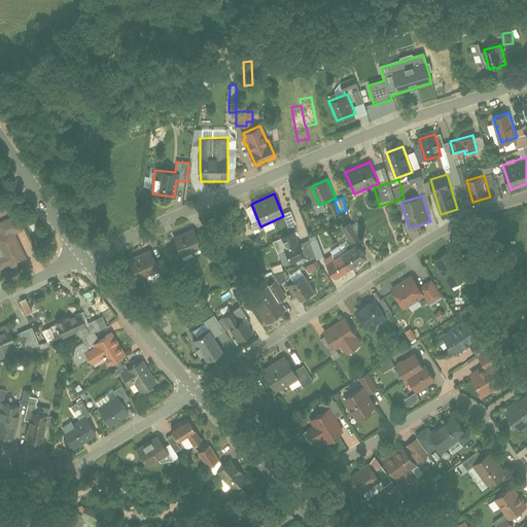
[(0,235),(0,244),(5,255),(0,257),(0,269),(6,267),(6,268),(10,267),(10,269),(30,260),(18,233),(23,231),(15,214),(0,220),(0,231),(2,235),(0,235)]
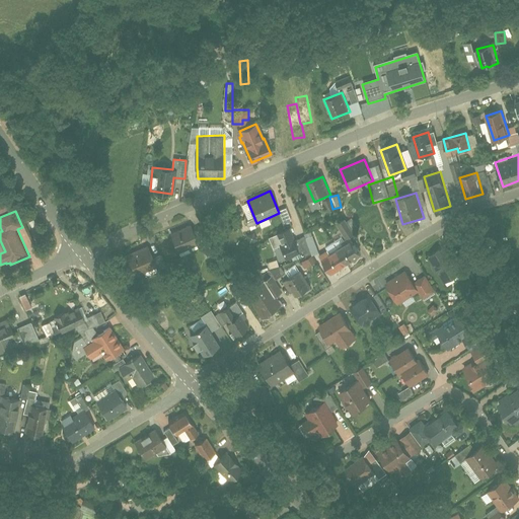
[(274,235),(285,260),(301,252),(291,228),(274,235)]
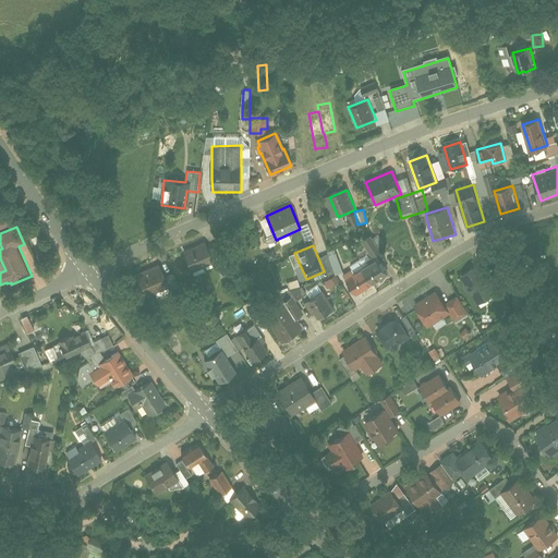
[(184,255),(192,273),(214,264),(207,246),(184,255)]
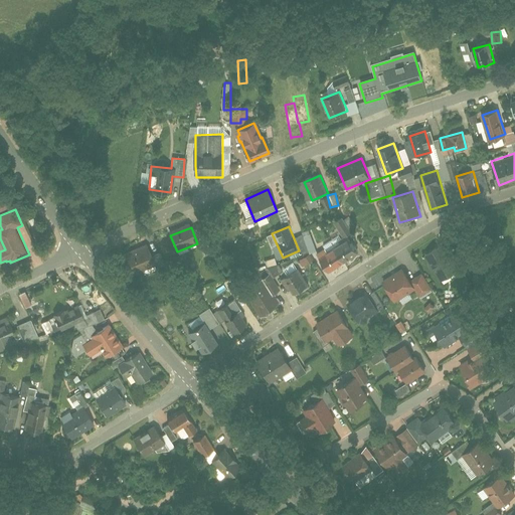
[(349,239),(334,247),(344,264),(358,255),(349,239)]
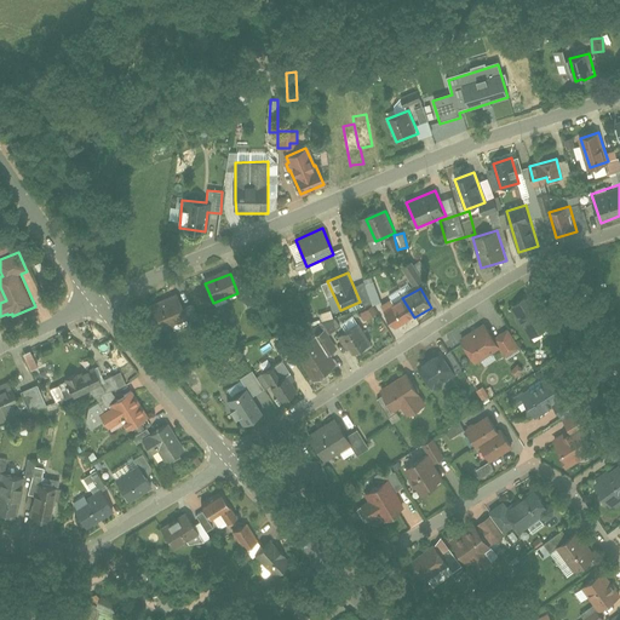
[(176,293),(147,306),(156,329),(187,316),(176,293)]
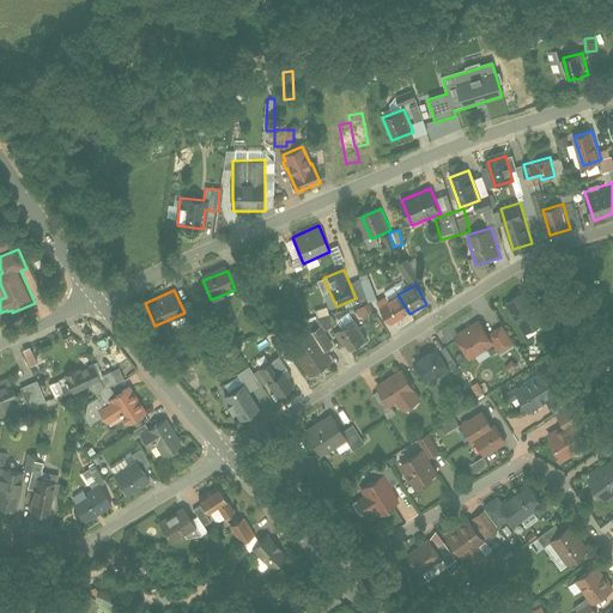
[(529,290),(505,303),(525,337),(548,322),(529,290)]
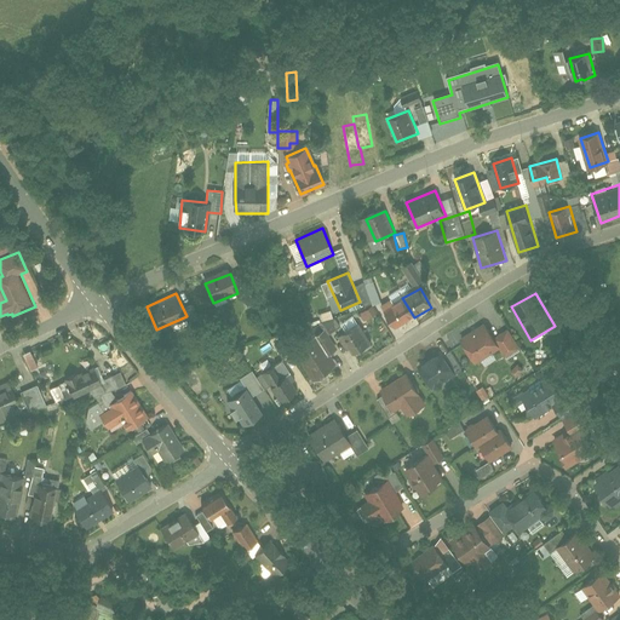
[(397,328),(414,317),(402,298),(385,309),(397,328)]
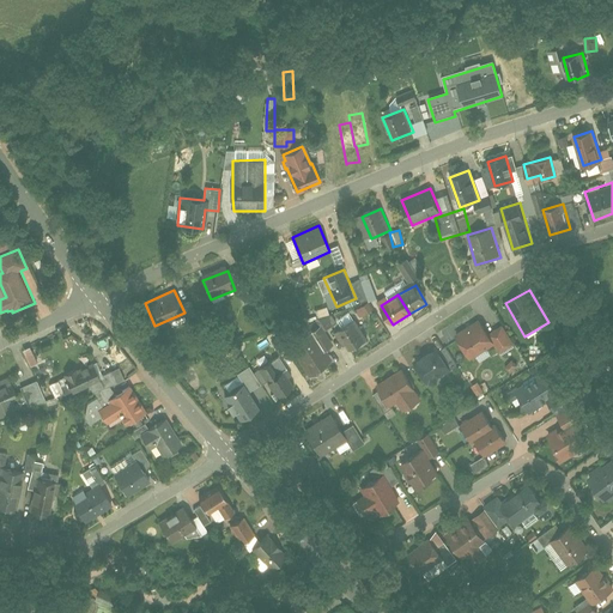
[(370,301),(357,310),(362,317),(375,309),(370,301)]
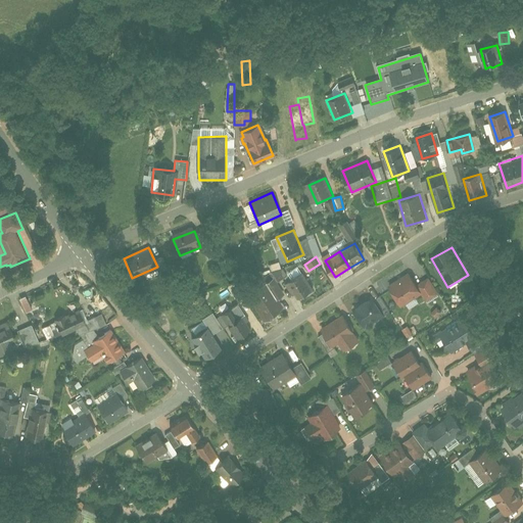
[(286,279),(298,299),(315,289),(303,270),(286,279)]
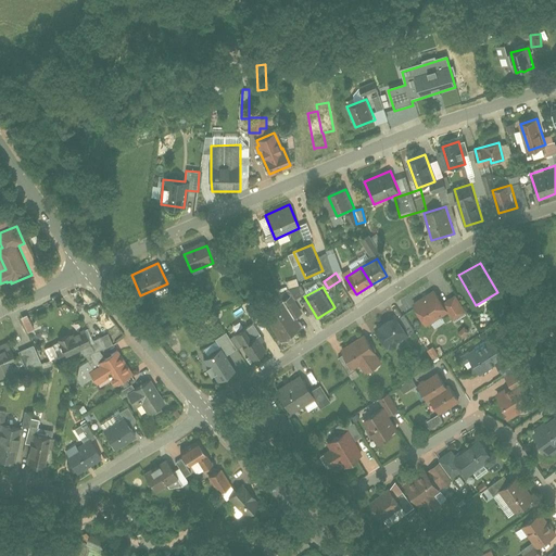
[(427,327),(450,314),(455,321),(468,313),(457,293),(443,302),(436,289),(413,303),(427,327)]
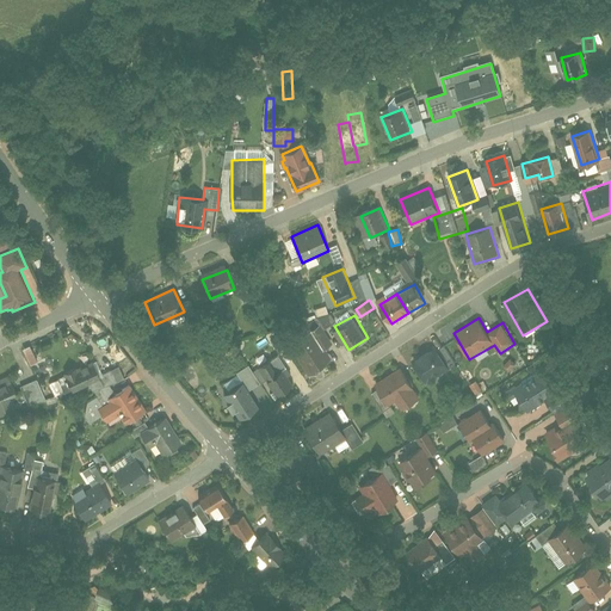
[(291,345),(309,375),(329,363),(312,333),(291,345)]
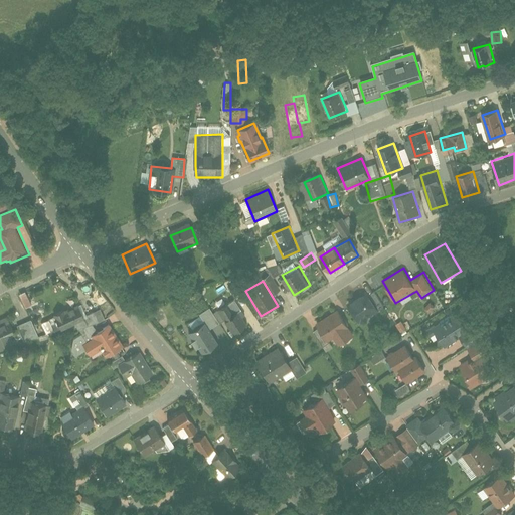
[(20,295),(25,308),(32,305),(26,292),(20,295)]
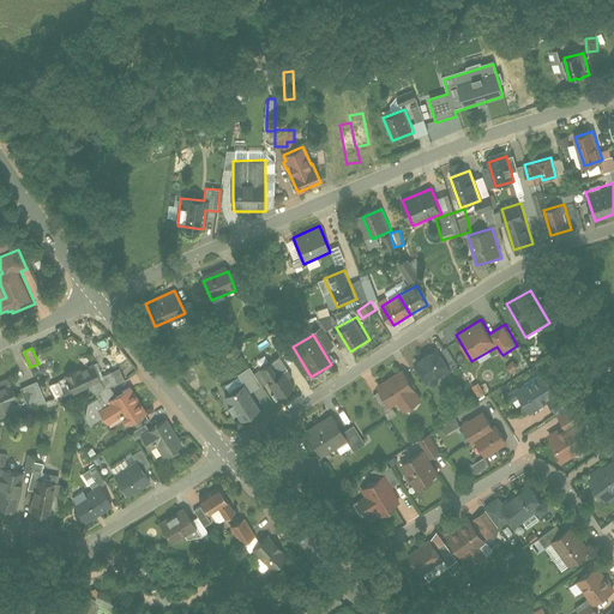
[(458,368),(446,348),(431,357),(429,354),(414,362),(428,386),(458,368)]
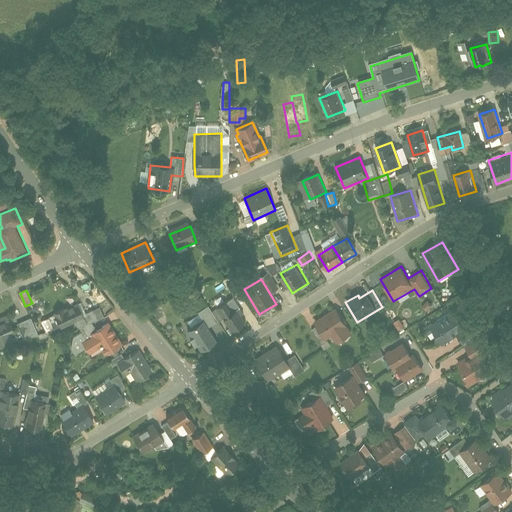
[(217,308),(231,332),(248,322),(233,297),(217,308)]
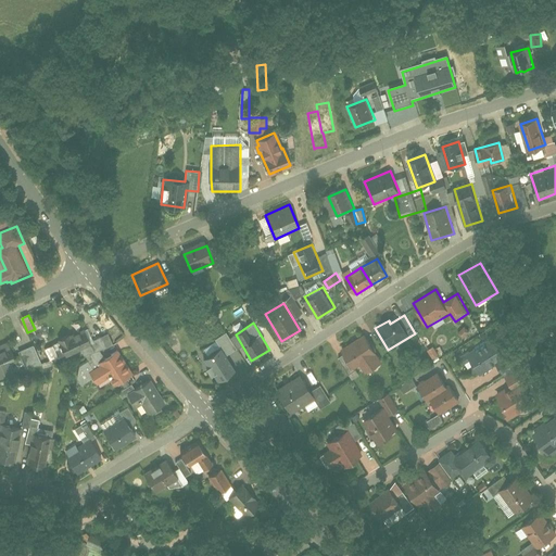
[(92,345),(84,328),(57,341),(64,357),(92,345)]
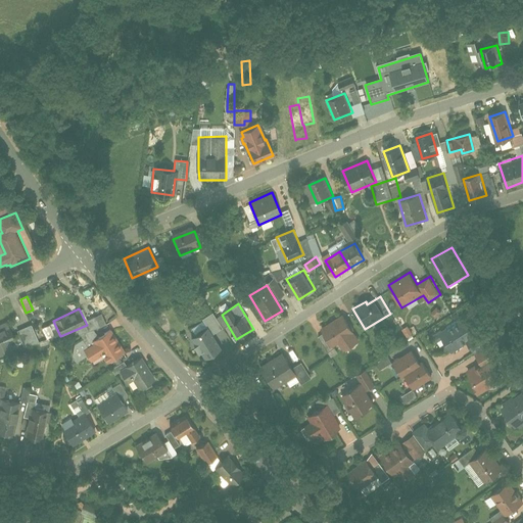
[(361,342),(344,315),(321,328),(332,346),(339,342),(344,351),(361,342)]
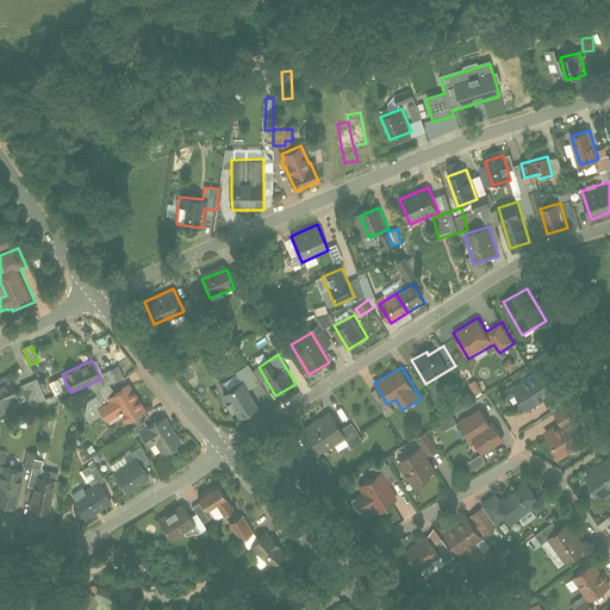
[(556,394),(541,369),(511,387),(527,412),(556,394)]
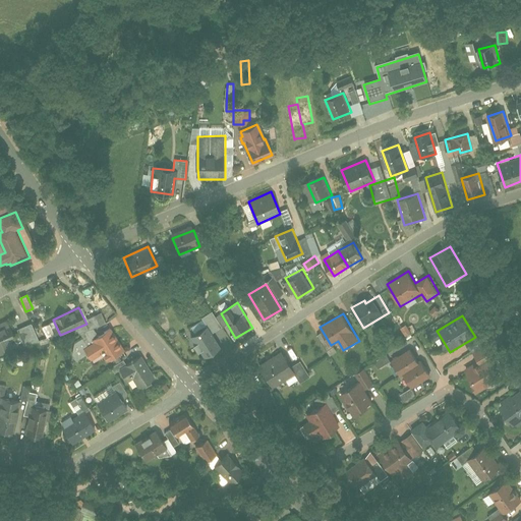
[(8,324),(0,328),(0,353),(13,347),(10,340),(15,338),(8,324)]
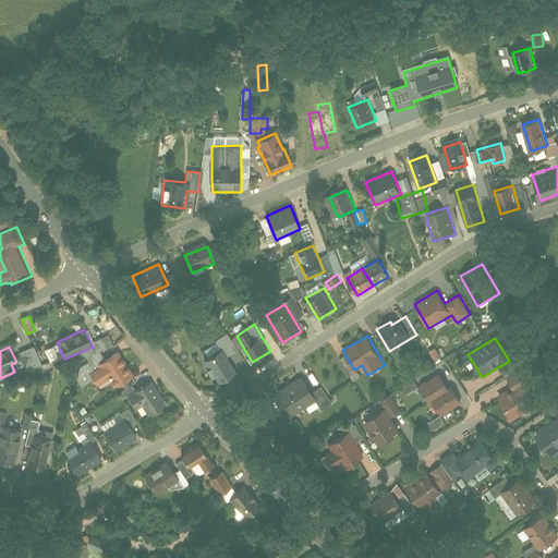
[(27,373),(43,367),(35,347),(20,352),(27,373)]
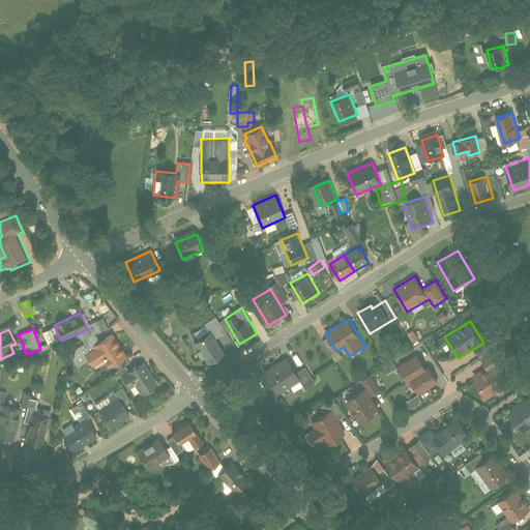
[(108,370),(127,357),(113,334),(93,346),(95,348),(85,354),(92,365),(101,360),(108,370)]
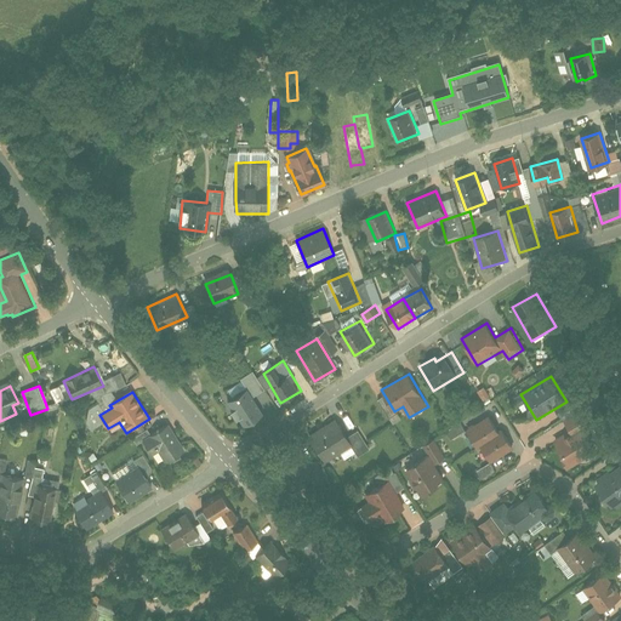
[(218,409),(233,434),(254,421),(239,397),(218,409)]
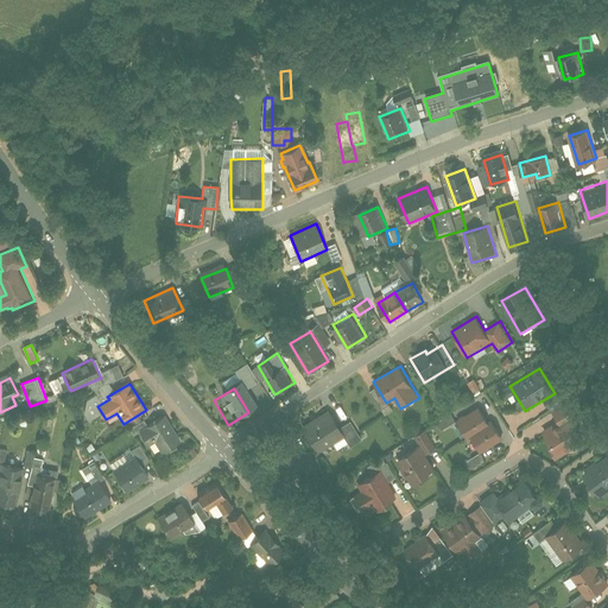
[(457,423),(467,438),(472,436),(492,423),(481,407),(457,423)]
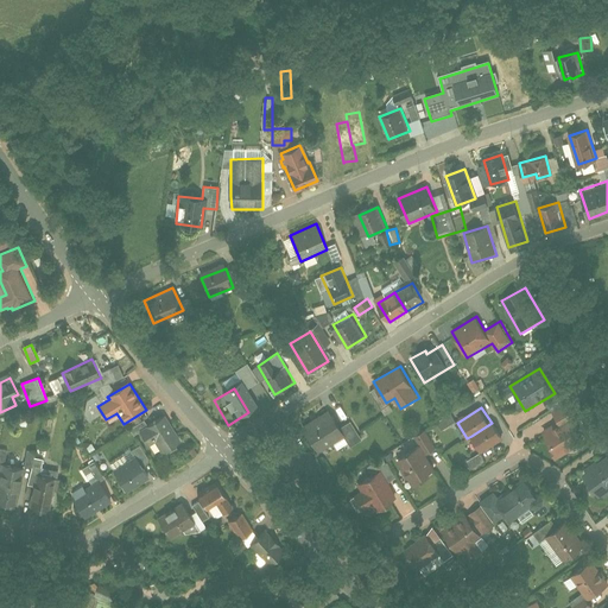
[(342,432),(330,412),(303,428),(315,448),(342,432)]
